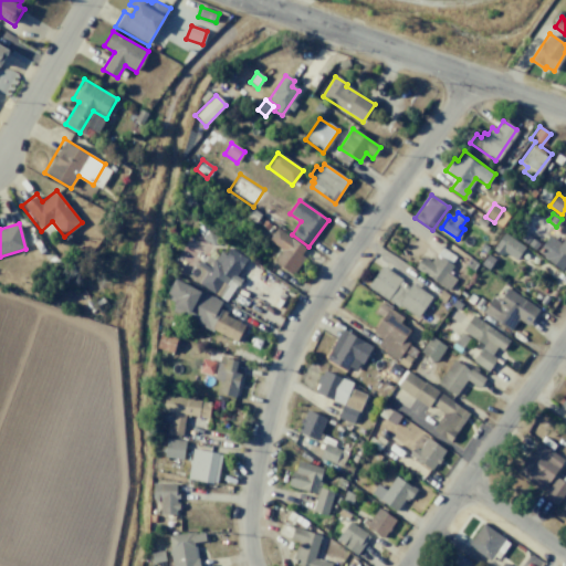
[(565,227),(565,264),(562,271),(544,258),(545,257),(520,239),(523,234),(542,247),(549,236),(559,242),(563,238),(561,236),(565,227)]
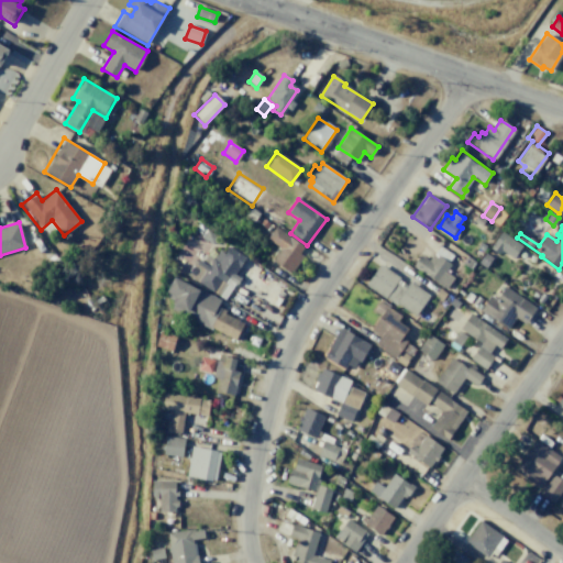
[(275,227),(304,247),(298,254),(302,257),(290,275),(272,262),(280,250),(266,239),(275,227)]
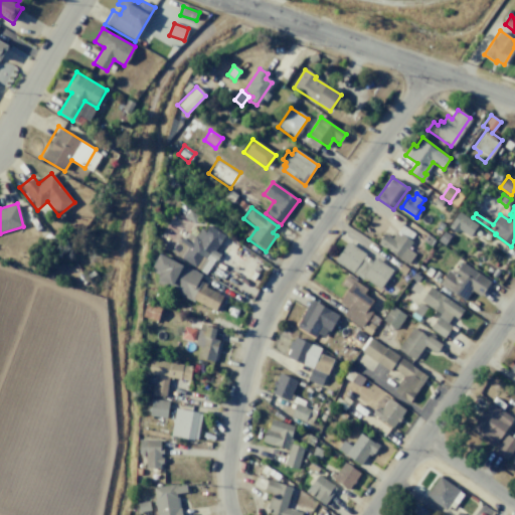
[(469,235),(477,224),(459,211),(448,226),(455,232),(458,228),(469,235)]
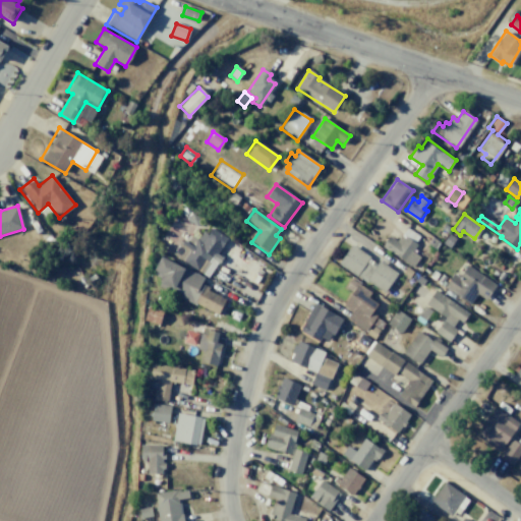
[(444,223),(450,227),(447,232),(441,228),(444,223)]
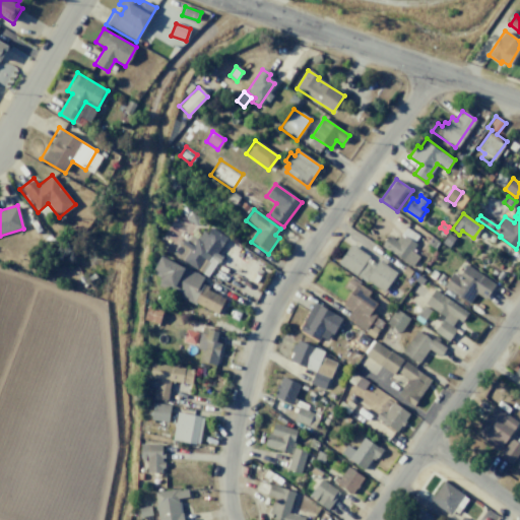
[(405,226),(417,236),(413,242),(415,244),(410,251),(418,256),(411,265),(383,246),(388,237),(395,242),(405,226)]
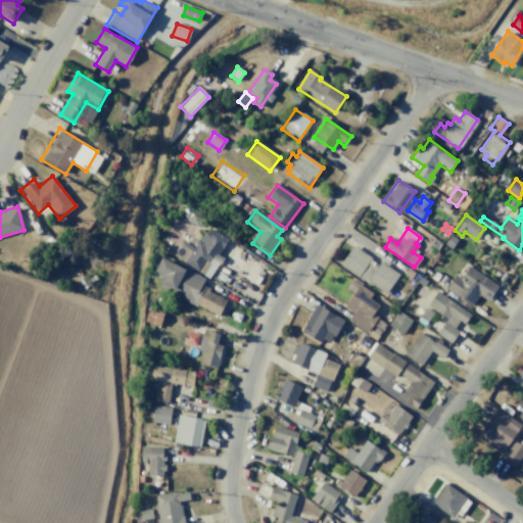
[(212,229),(229,239),(219,254),(224,258),(220,266),(217,264),(207,278),(173,254),(183,240),(185,242),(189,237),(197,242),(203,233),(207,236),(212,229)]
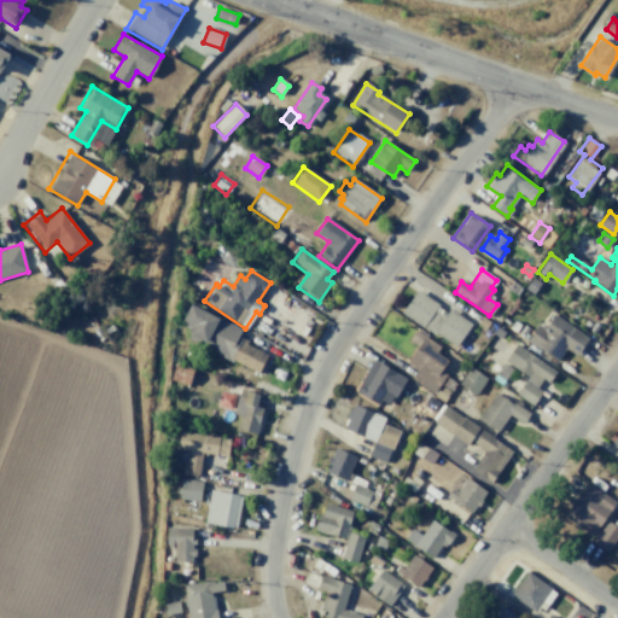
[(532,277),(541,283),(532,293),(524,287),(532,277)]
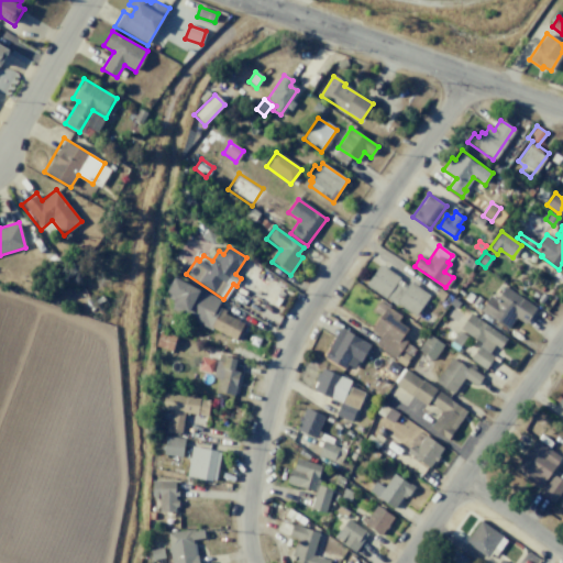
[(466,255),(475,262),(471,269),(461,263),(466,255)]
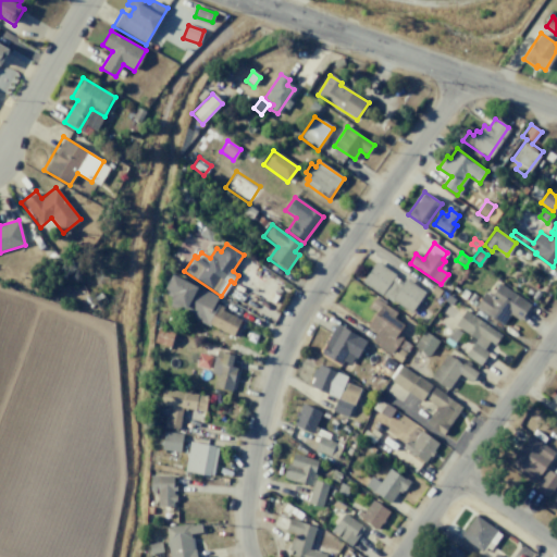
[(405,279),(424,293),(410,313),(392,300),(391,302),(361,281),(375,261),(394,275),(391,279),(400,285),(405,279)]
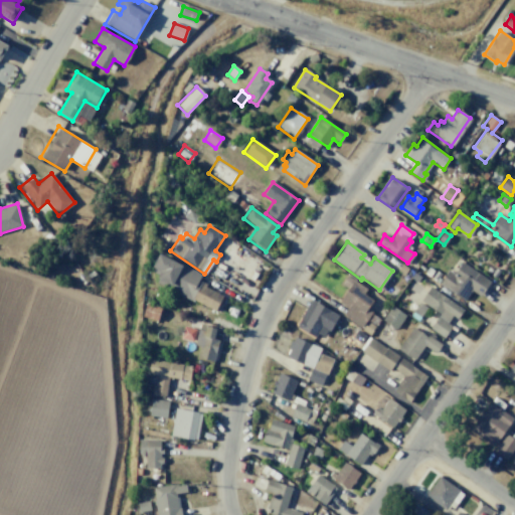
[(214,311),(222,296),(204,287),(205,284),(198,280),(200,276),(159,254),(151,272),(158,275),(154,284),(191,303),(192,299),(214,311)]
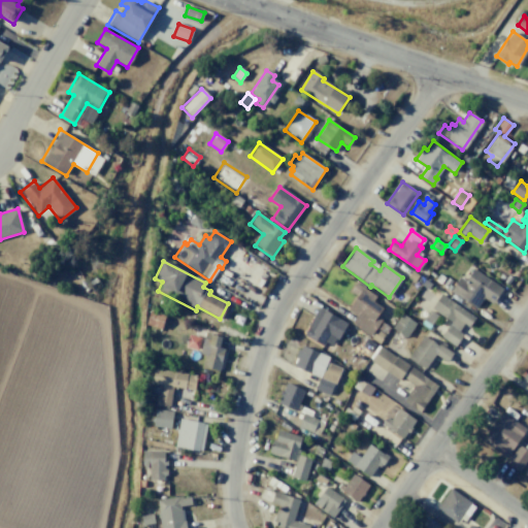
[(473,268),(502,289),(491,304),(483,298),(475,309),(450,291),(459,277),(464,281),(473,268)]
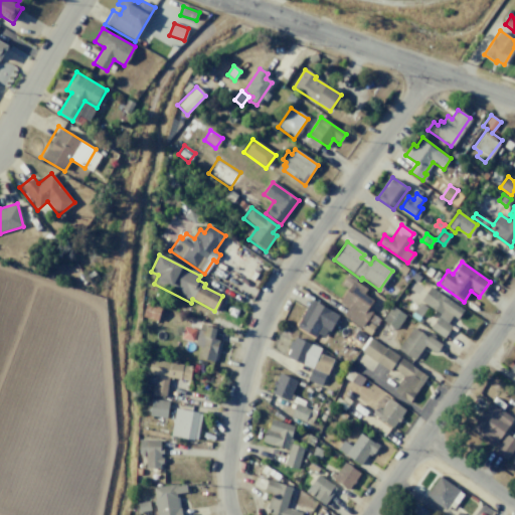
[(401,264),(408,268),(404,275),(397,270),(401,264)]
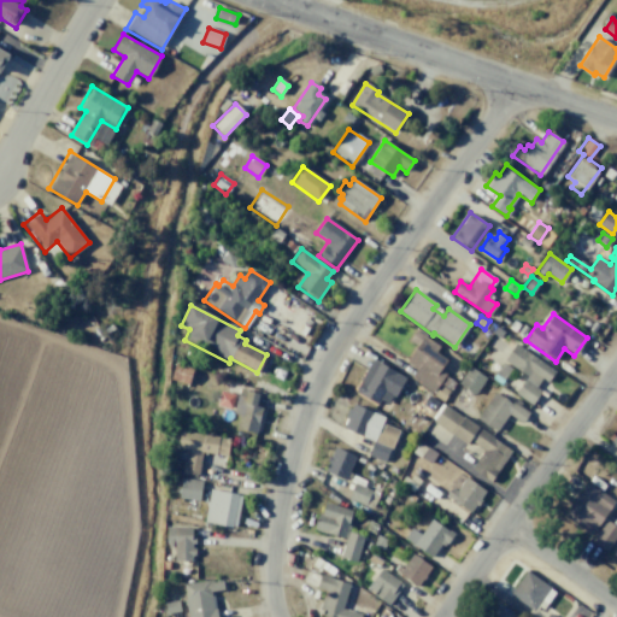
[(416,329),(439,346),(435,352),(446,359),(439,370),(445,375),(432,393),(410,377),(416,369),(405,362),(416,346),(409,340),(416,329)]
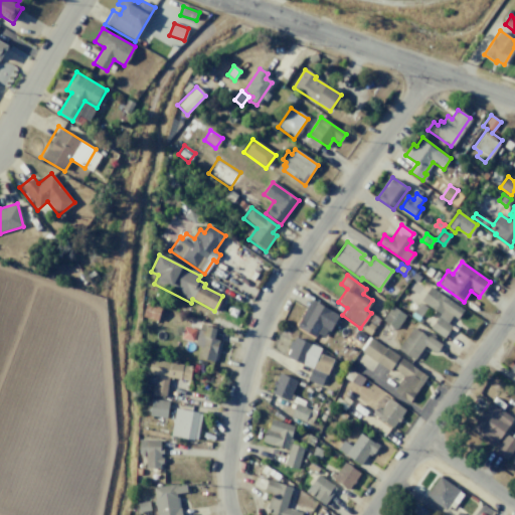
[(457,320),(464,310),(430,287),(420,300),(441,314),(431,328),(444,336),(451,325),(447,323),(451,316),(457,320)]
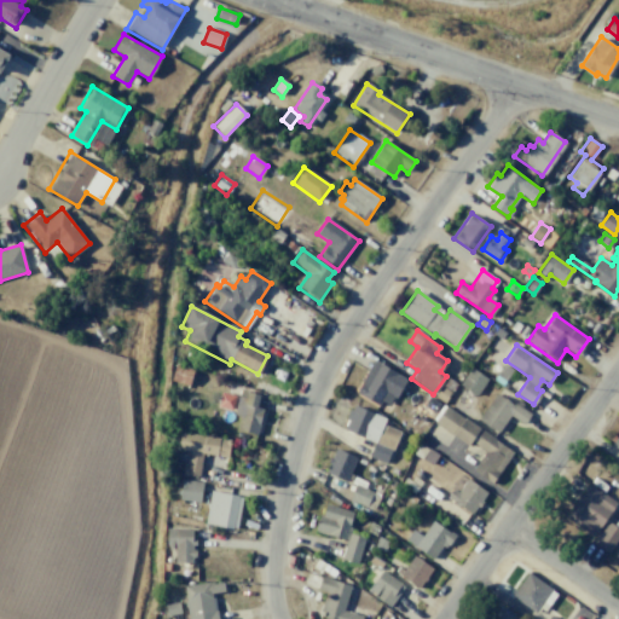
[(374,359),(406,379),(395,397),(393,395),(388,404),(382,400),(379,405),(356,392),(374,359)]
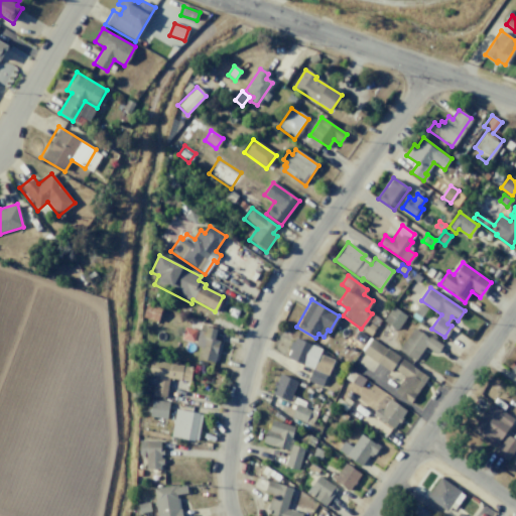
[(419,302),(428,308),(421,317),(413,311),(419,302)]
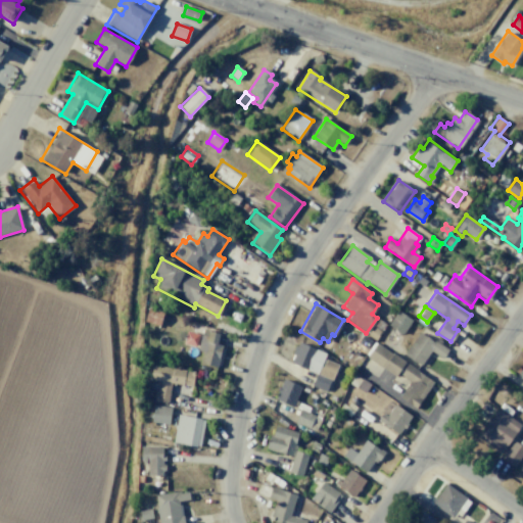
[(158,326),(163,312),(148,307),(144,322),(158,326)]
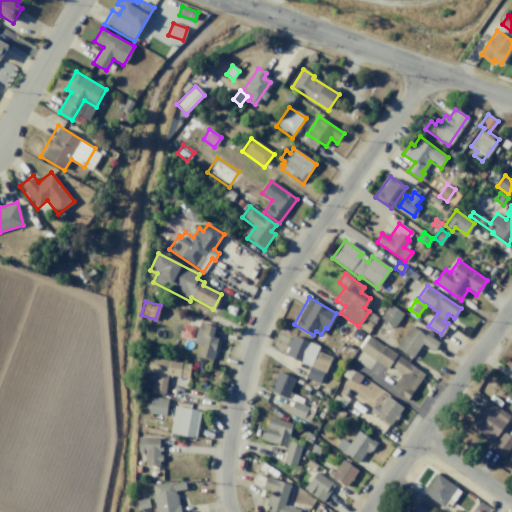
[(393,327),(403,313),(389,303),(379,317),(393,327)]
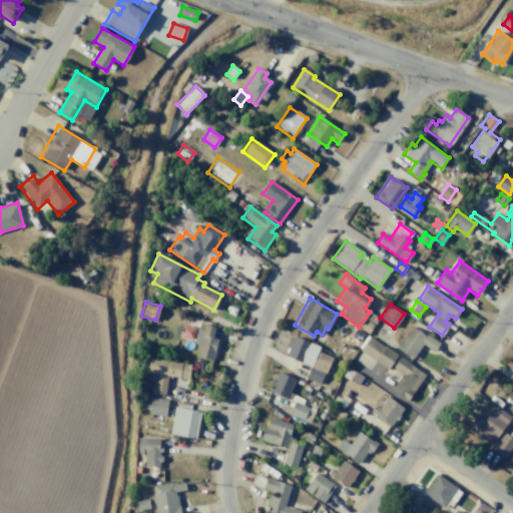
[(367,319),(371,313),(379,318),(374,324),(367,319)]
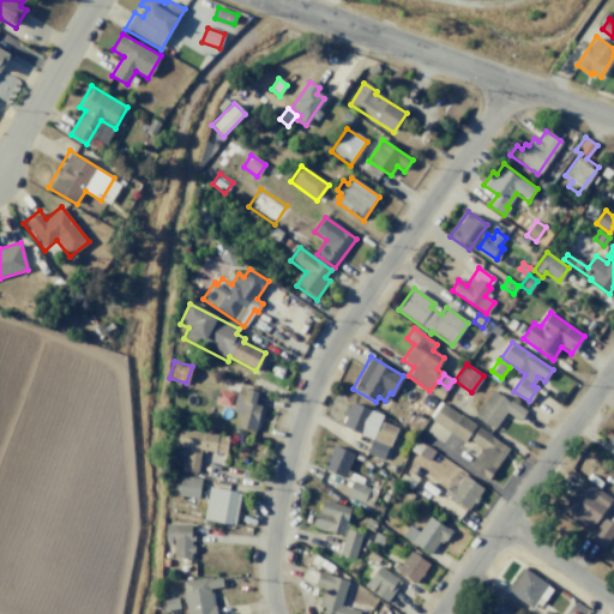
[(440,384),(447,390),(440,399),(431,393),(434,387),(437,389),(440,384)]
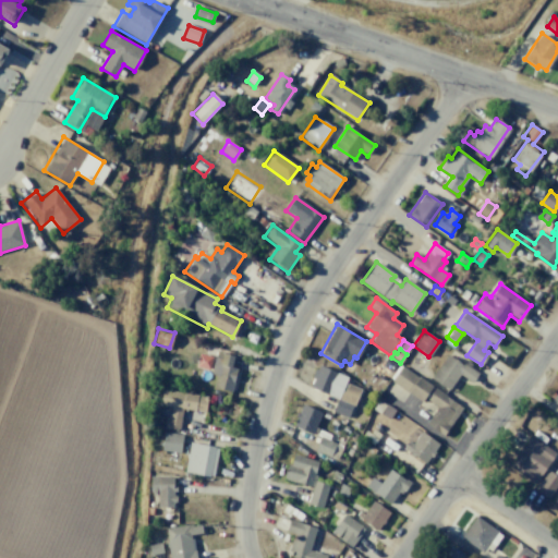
[(231,391),(237,368),(232,367),(234,356),(216,352),(210,374),(216,375),(213,387),(231,391)]
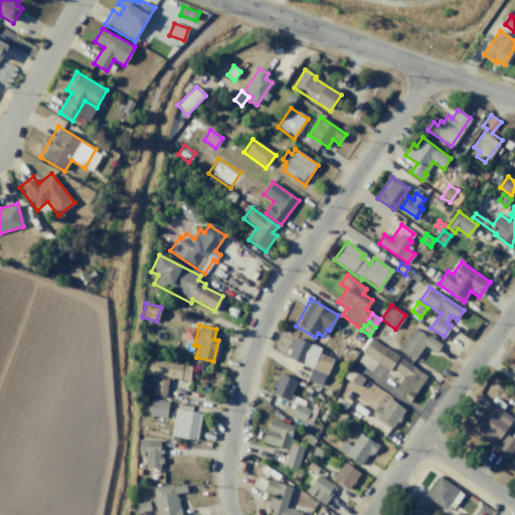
[(412,327),(426,337),(427,335),(442,344),(436,353),(424,345),(414,359),(398,348),(412,327)]
